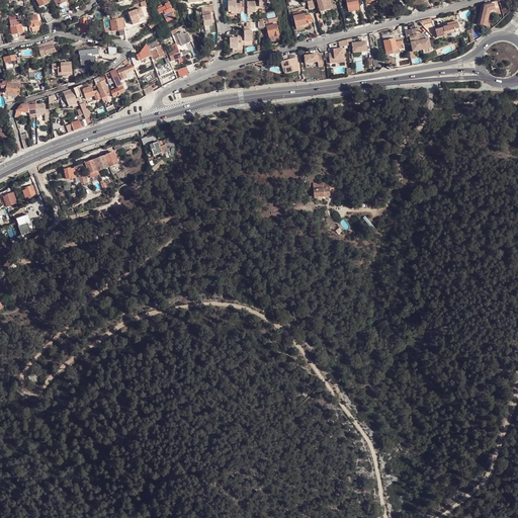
[(259,0),(259,2),(259,8),(264,8),(268,8),(268,3),(267,0),(259,0)]
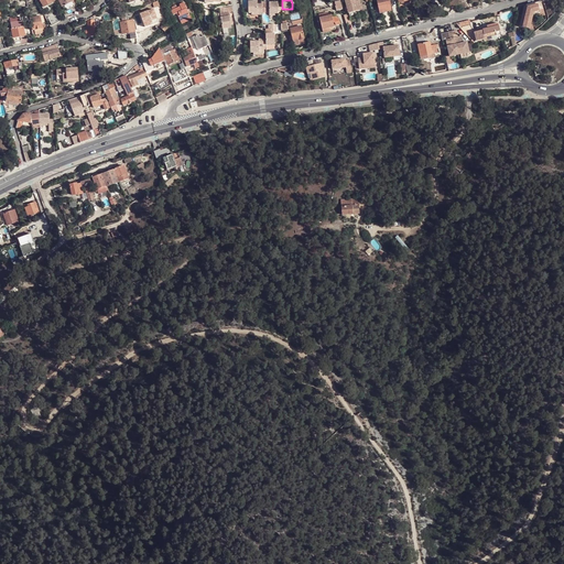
[(346,0),(350,12),(358,10),(361,9),(358,0),(346,0)]
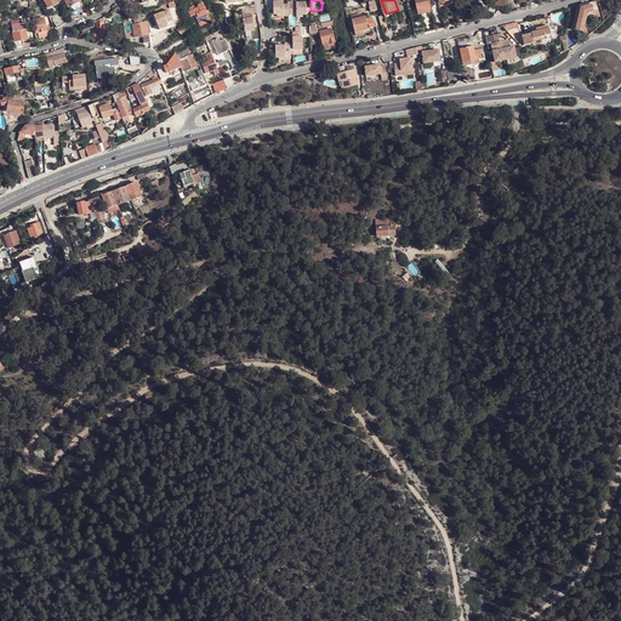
[(415,0),(419,11),(423,10),(431,9),(428,0),(415,0)]
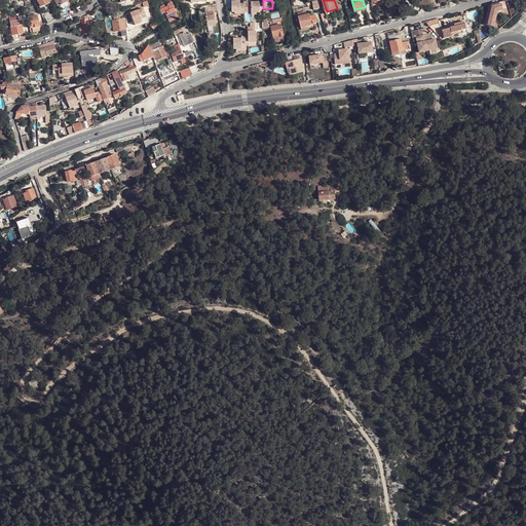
[(245,14),(245,4),(240,4),(240,1),(232,2),(233,12),(235,11),(240,11),(241,14),(245,14)]
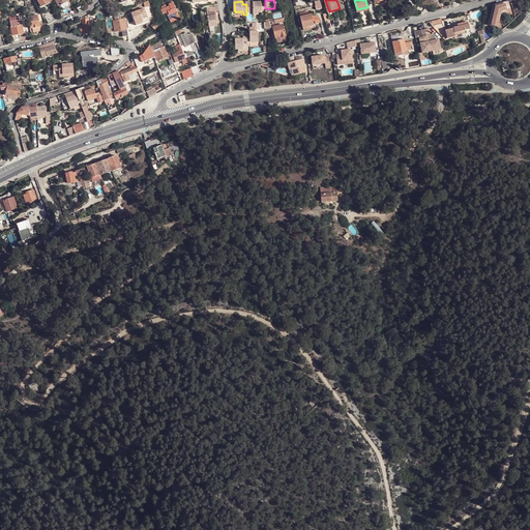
[(254,1),(249,1),(249,11),(254,11),(254,12),(259,12),(262,12),(262,8),(262,2),(254,2),(254,1)]
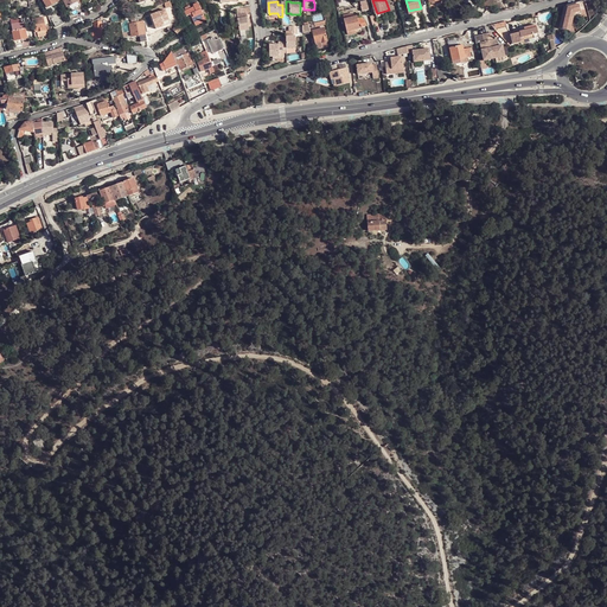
[(196,23),(206,19),(199,2),(195,5),(195,6),(185,11),(187,16),(191,14),(193,13),(195,17),(193,18),(196,23)]
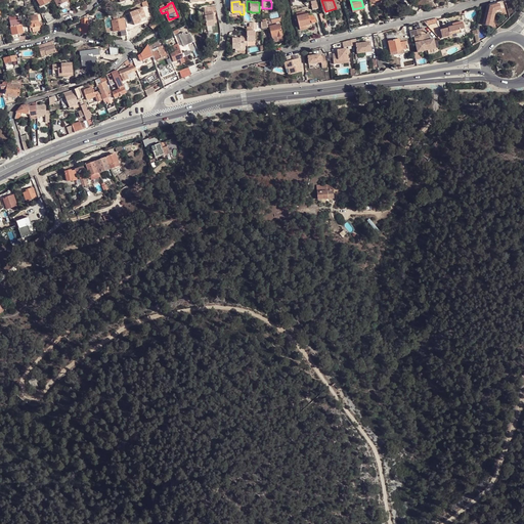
[(501,2),(487,6),(483,26),(492,28),(495,14),(501,12),(501,9),(500,7),(503,7),(501,2)]
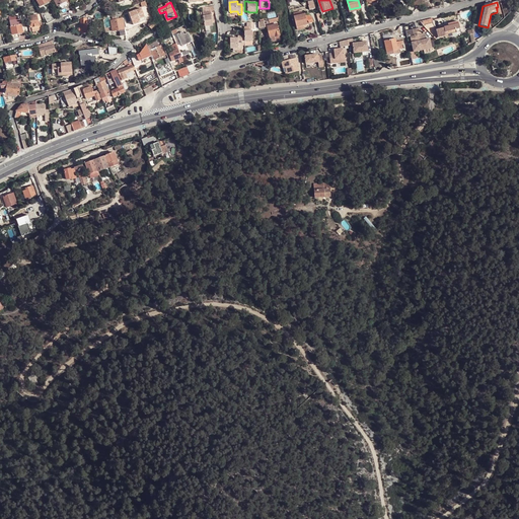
[(77,12),(81,9),(78,3),(73,6),(77,12)]
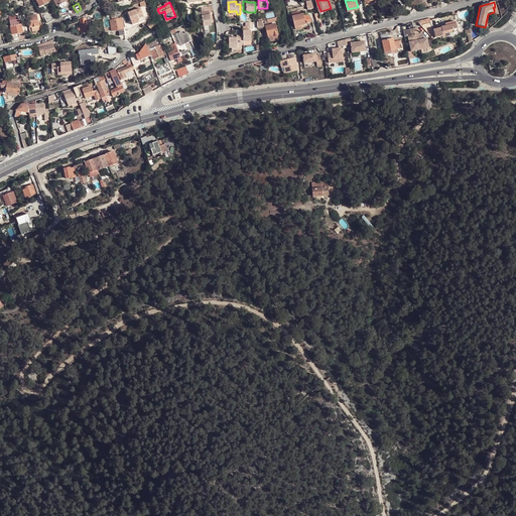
[(202,26),(204,26),(211,25),(214,25),(213,22),(215,22),(214,16),(212,16),(212,10),(217,10),(216,6),(203,8),(203,12),(201,12),(202,26)]
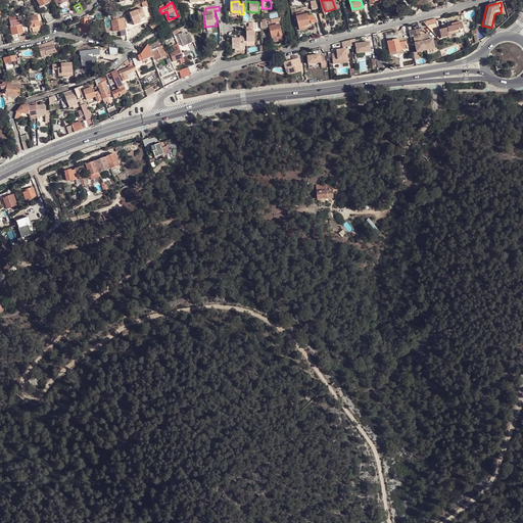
[(134,25),(147,20),(142,8),(130,13),(134,25)]
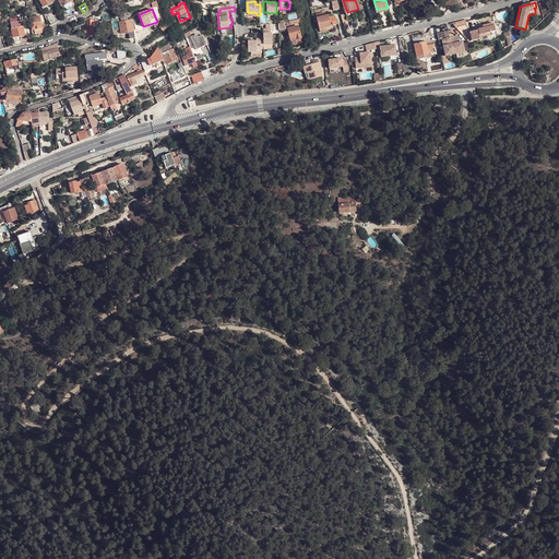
[(318,18),(320,30),(332,26),(331,21),(330,16),(329,14),(326,14),(318,18)]
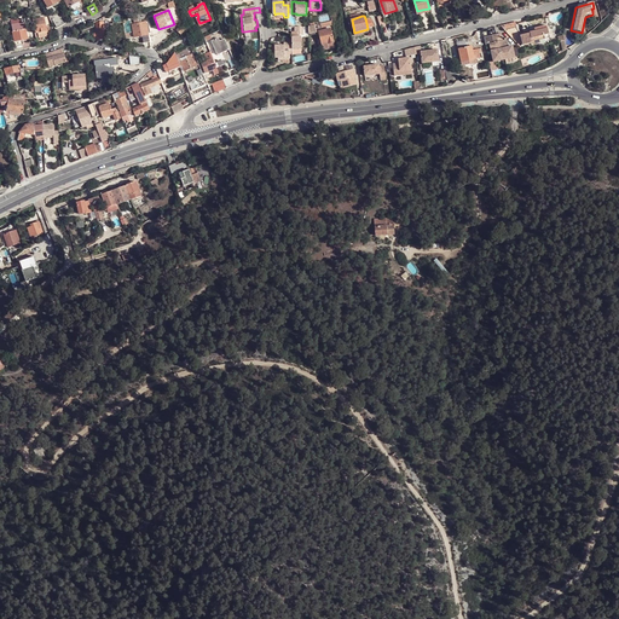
[(33,19),(35,33),(38,32),(39,38),(47,36),(47,33),(46,30),(46,25),(44,17),(33,19)]
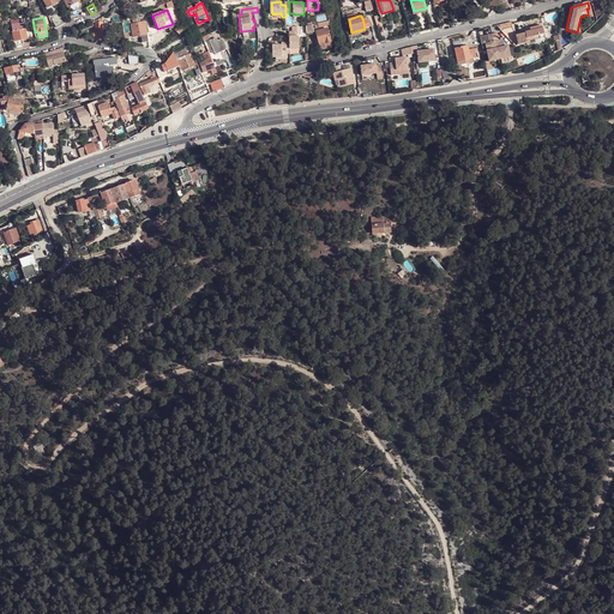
[(106,38),(107,38),(107,35),(106,30),(103,30),(103,22),(96,23),(96,24),(96,32),(94,32),(95,40),(106,38)]
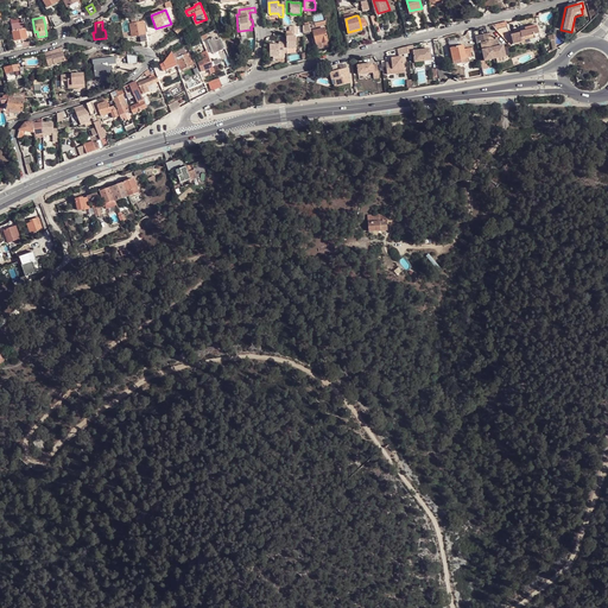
[(139,36),(146,35),(144,21),(137,23),(130,24),(132,37),(139,36)]
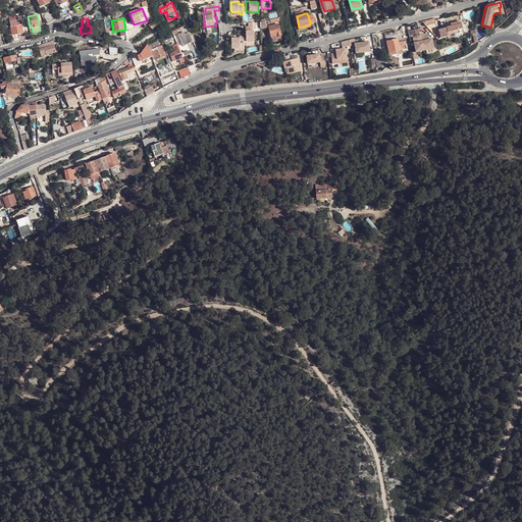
[(258,33),(258,28),(261,28),(260,22),(260,21),(250,21),(249,31),(247,31),(247,37),(247,42),(253,43),(256,42),(255,33),(258,33)]
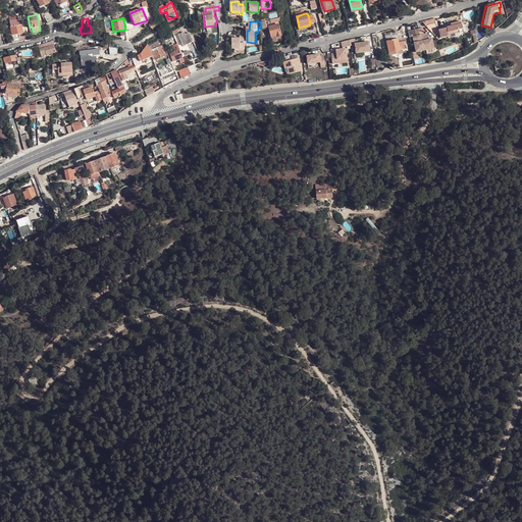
[(447,27),(439,28),(441,38),(448,37),(449,39),(456,37),(455,33),(463,31),(461,21),(451,24),(452,27),(447,28),(447,27)]
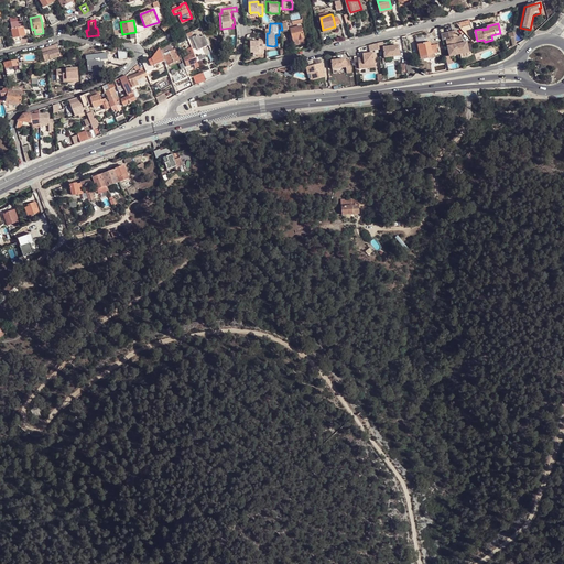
[(20,35),(24,35),(22,25),(11,29),(13,38),(20,35)]
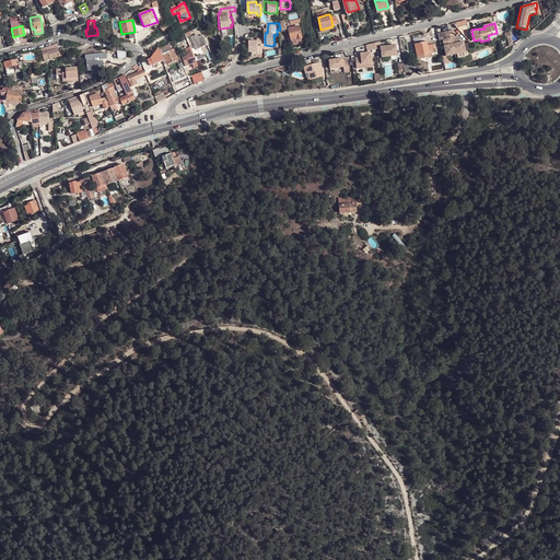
[(300,26),(289,28),(291,39),(292,39),(296,38),(298,39),(303,38),(300,26)]
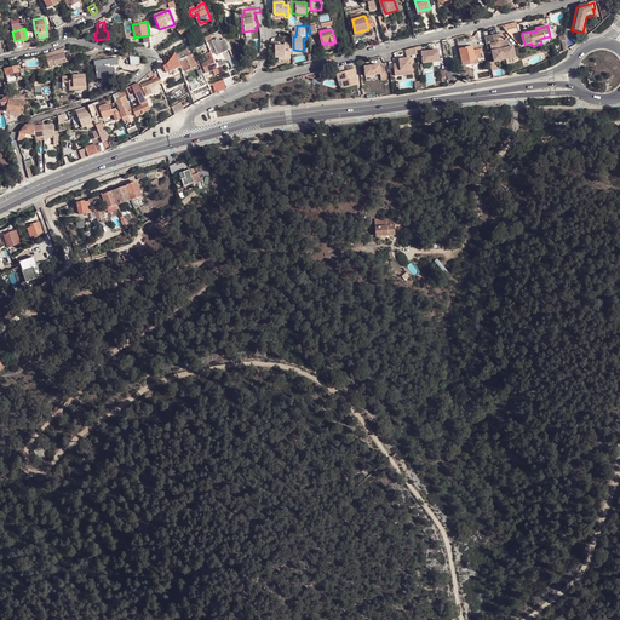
[(501,34),(492,35),(493,42),(491,44),(495,63),(516,57),(514,46),(507,47),(506,40),(503,40),(501,34)]
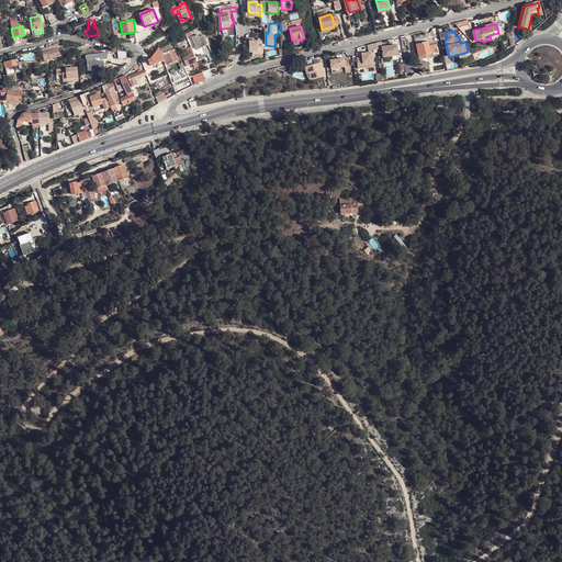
[(209,46),(204,36),(203,33),(199,35),(192,37),(198,51),(209,46)]
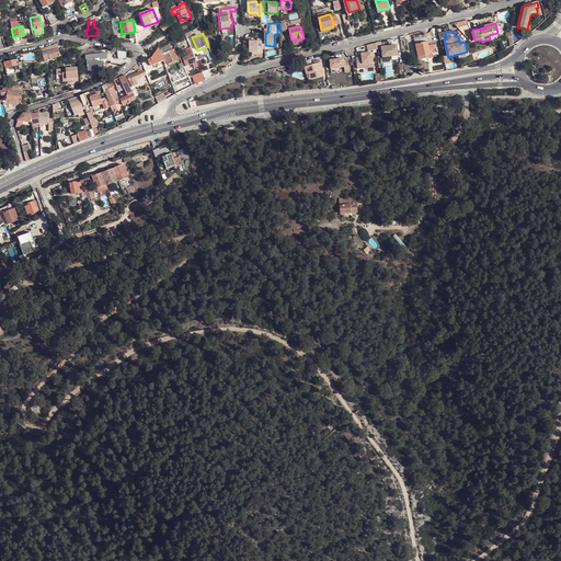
[(263,48),(263,41),(259,39),(259,43),(251,43),(251,44),(247,44),(247,48),(251,47),(251,53),(254,52),(259,53),(259,55),(264,55),(263,48)]
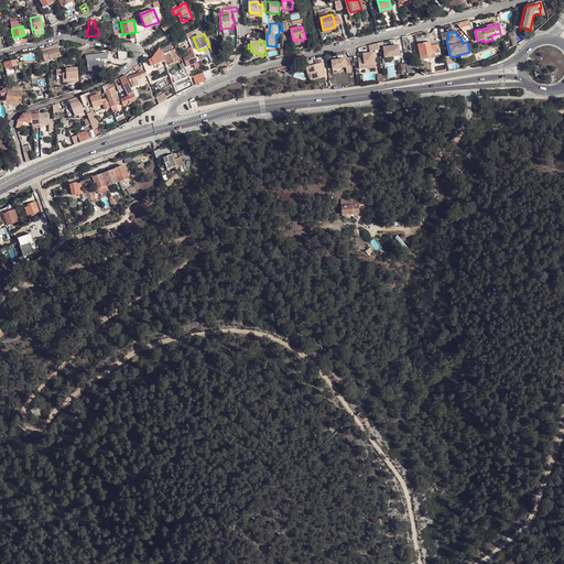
[(419,45),(422,60),(429,58),(429,55),(437,53),(436,45),(431,46),(430,43),(419,45)]
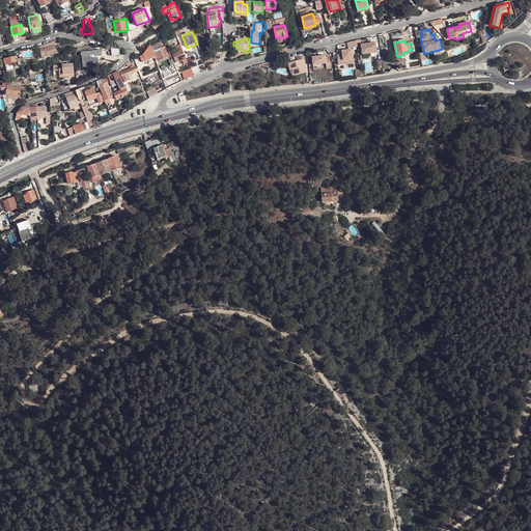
[(53,42),(38,47),(39,51),(55,46),(53,42)]
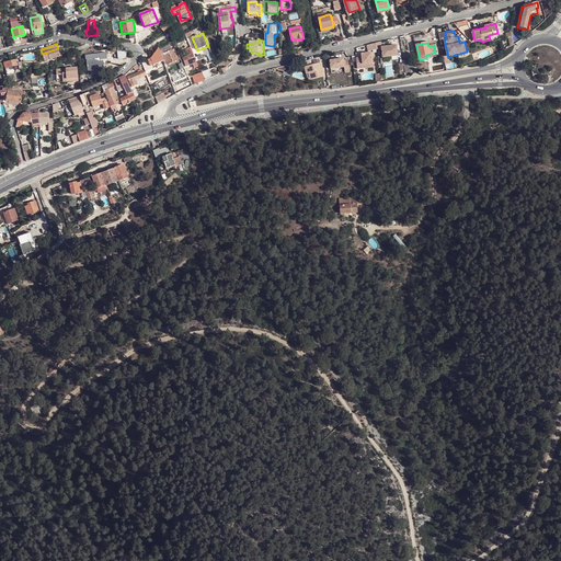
[(397,44),(382,46),(384,56),(398,55),(397,44)]
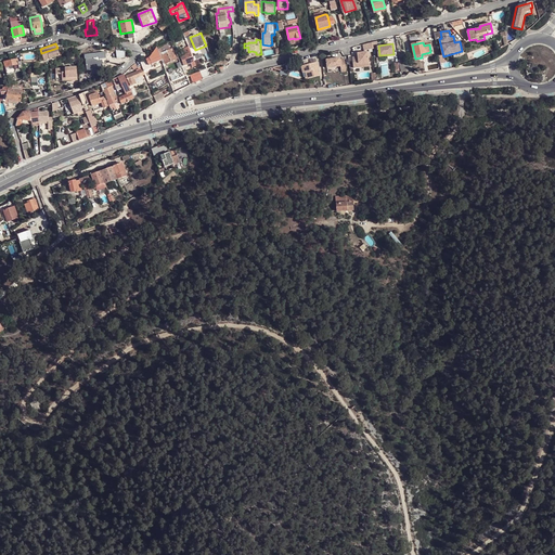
[(57,48),(41,53),(44,61),(60,55),(57,48)]
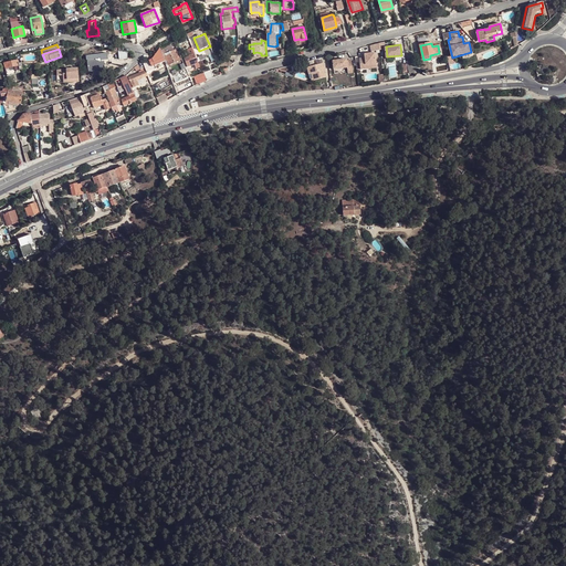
[(154,63),(164,59),(160,50),(160,49),(158,51),(153,59),(152,59),(154,63)]
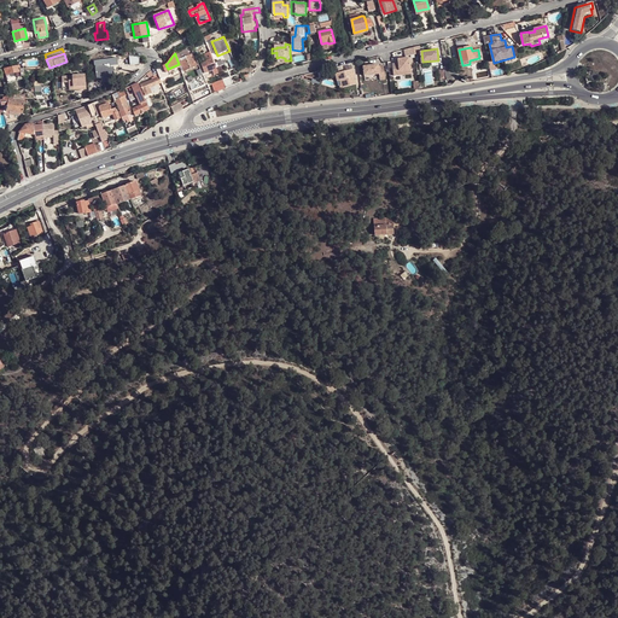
[(185,71),(197,65),(192,54),(181,59),(179,60),(184,70),(185,71)]
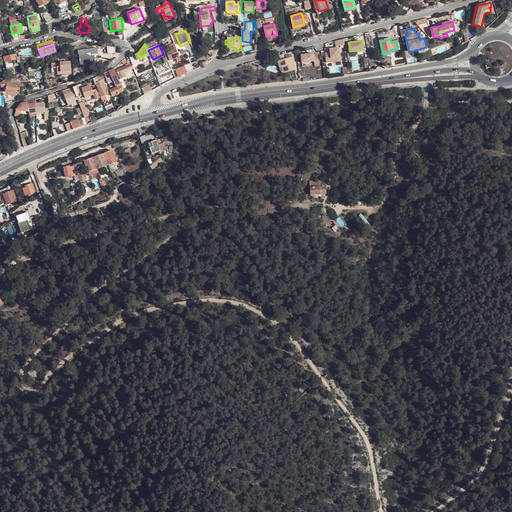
[(339,47),(330,48),(330,52),(325,53),(327,63),(332,62),(331,60),(341,59),(339,47)]
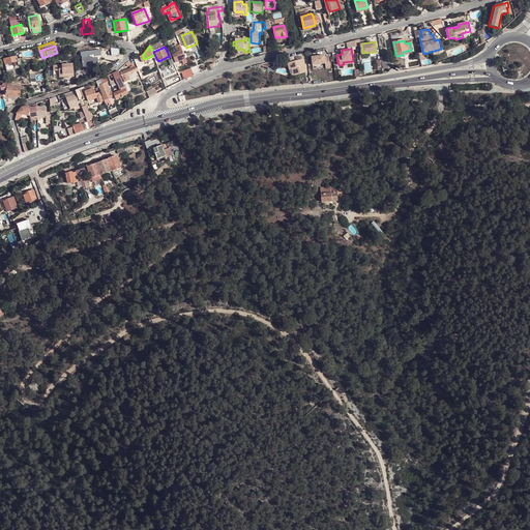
[(177,53),(178,57),(174,59),(176,63),(183,60),(185,59),(182,51),(179,52),(177,53)]
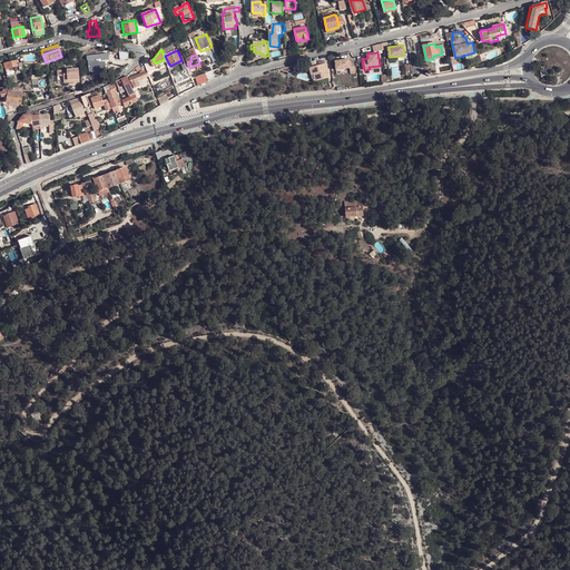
[(96,70),(102,69),(102,62),(101,61),(101,58),(88,60),(89,71),(96,70)]
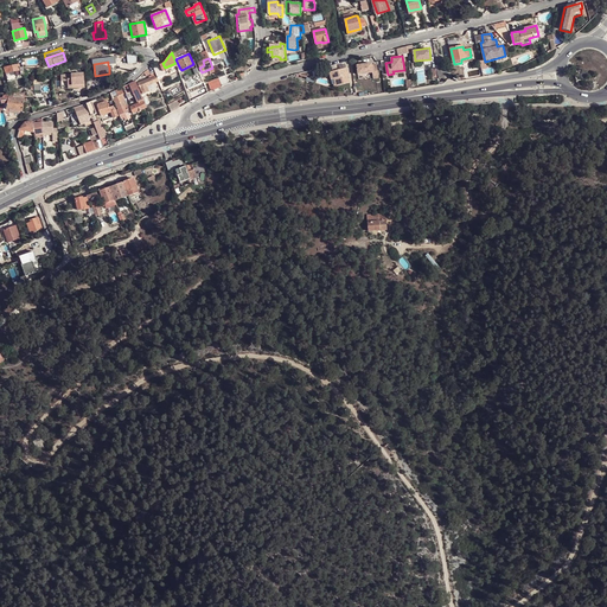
[(371,63),(357,65),(359,75),(374,72),(375,78),(379,78),(376,64),(372,65),(371,63)]
